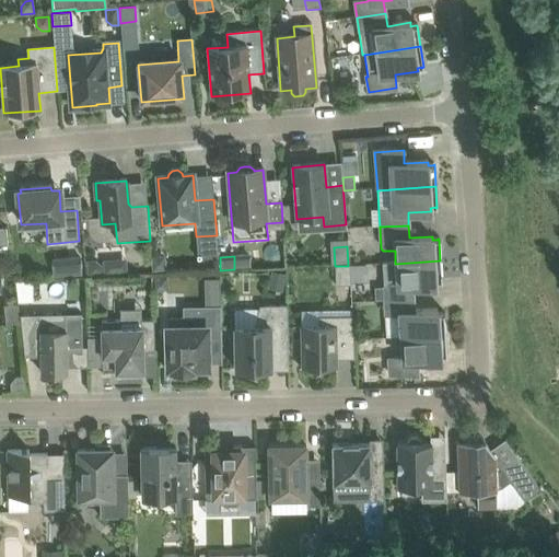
[(68,259),(70,278),(82,277),(80,258),(68,259)]
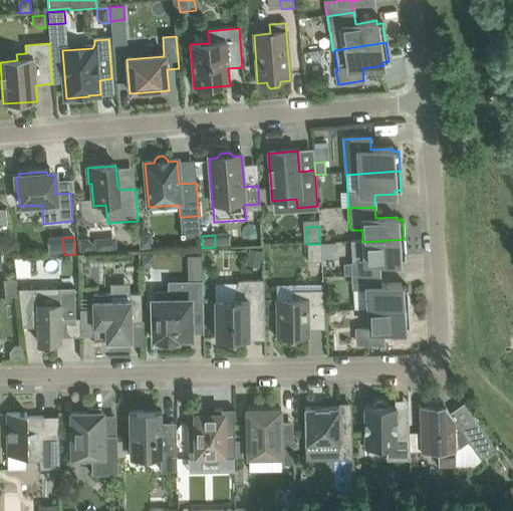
[(152,249),(152,241),(147,237),(138,237),(139,250),(152,249)]
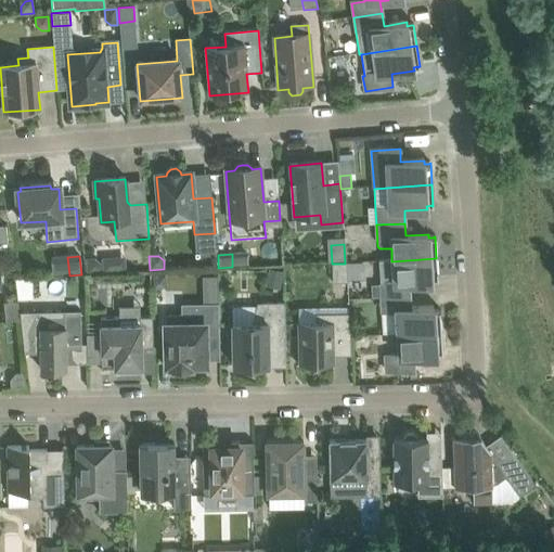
[(381,298),(410,297),(409,284),(432,283),(432,279),(436,279),(436,280),(438,279),(436,258),(391,261),(379,261),(379,283),(381,286),(381,298)]
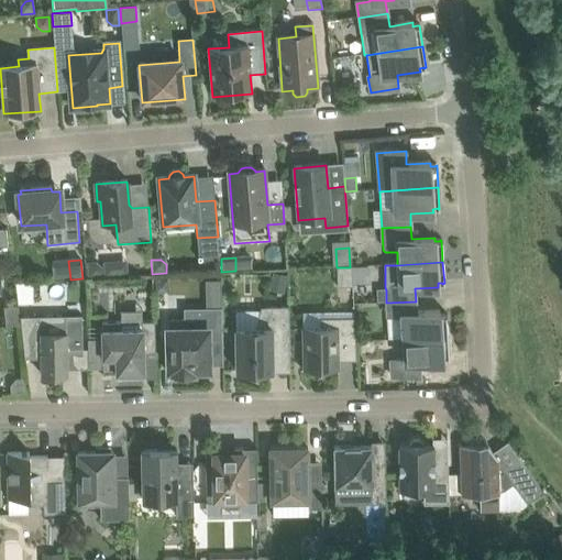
[(101,270),(96,264),(87,264),(88,280),(102,278),(101,270)]
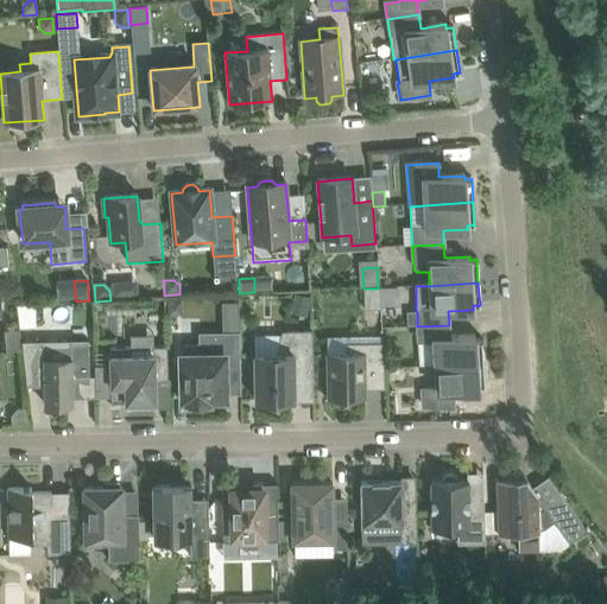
[(381,311),(380,290),(364,290),(364,312),(381,311)]
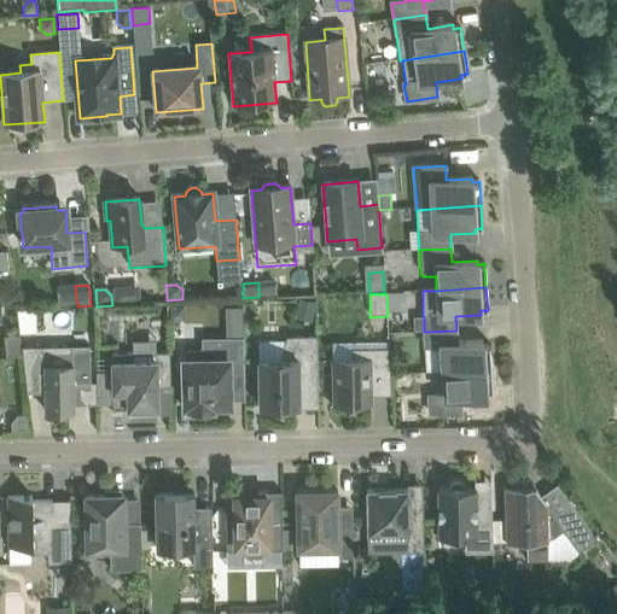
[(296,320),(310,322),(314,305),(300,302),(296,320)]
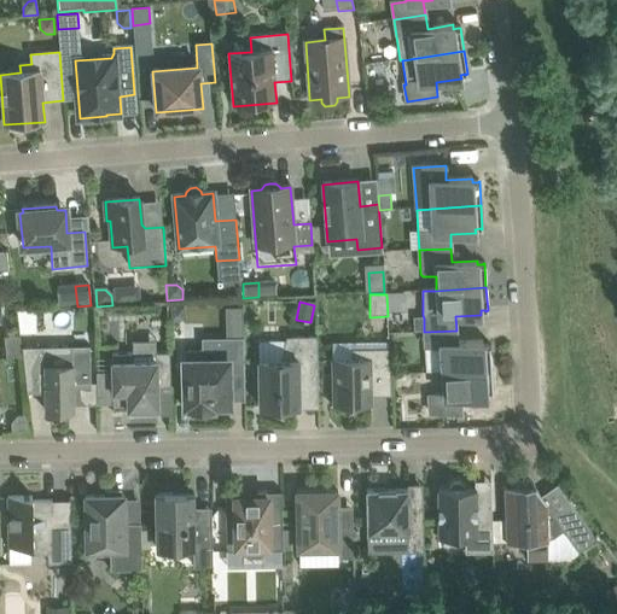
[(170,322),(179,322),(184,317),(184,308),(170,309),(170,322)]
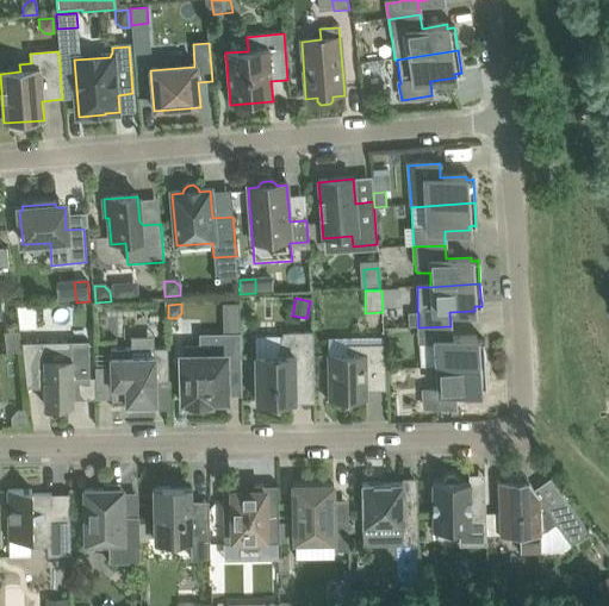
[(418,328),(418,314),(408,316),(409,329),(418,328)]
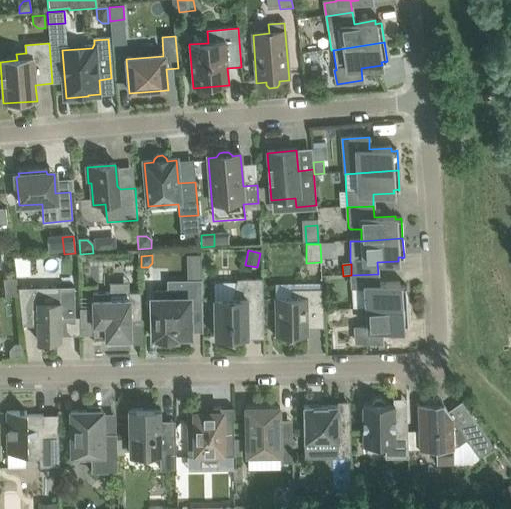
[(364,288),(366,308),(407,306),(405,286),(404,286),(404,287),(400,287),(400,284),(378,285),(378,274),(351,275),(352,289),(364,288)]
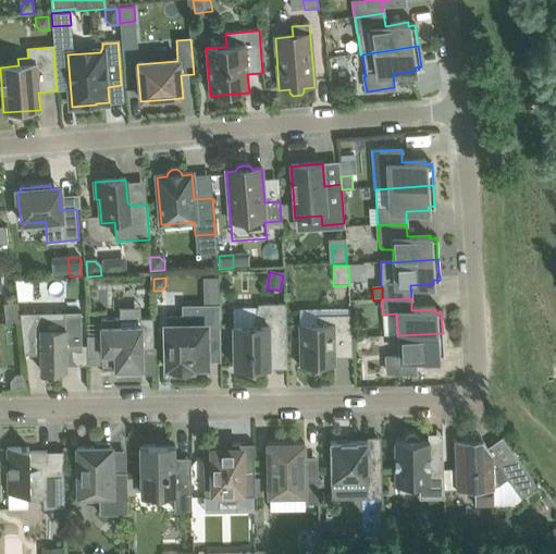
[(17,322),(16,303),(3,304),(5,323),(17,322)]
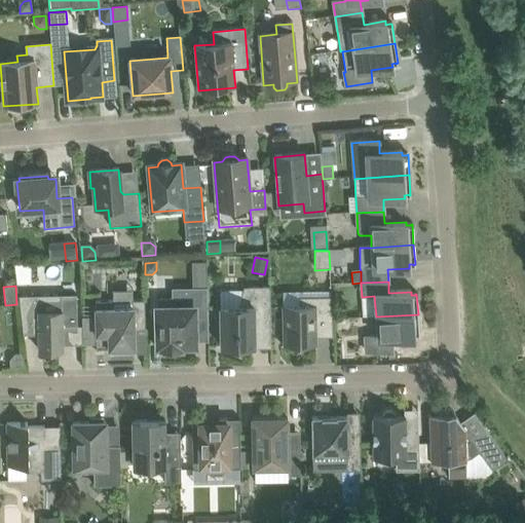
[(238,308),(220,308),(221,348),(225,348),(233,352),(240,347),(255,347),(255,331),(271,331),(270,288),(244,288),(238,308)]
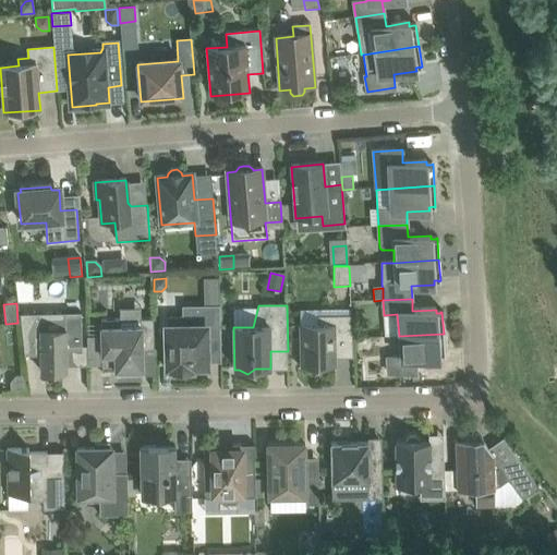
[(166,317),(167,328),(167,358),(167,368),(170,368),(173,368),(176,374),(178,376),(181,376),(184,376),(188,373),(189,368),(206,368),(206,363),(206,338),(220,337),(220,323),(220,310),(219,306),(182,308),(182,317),(166,317)]
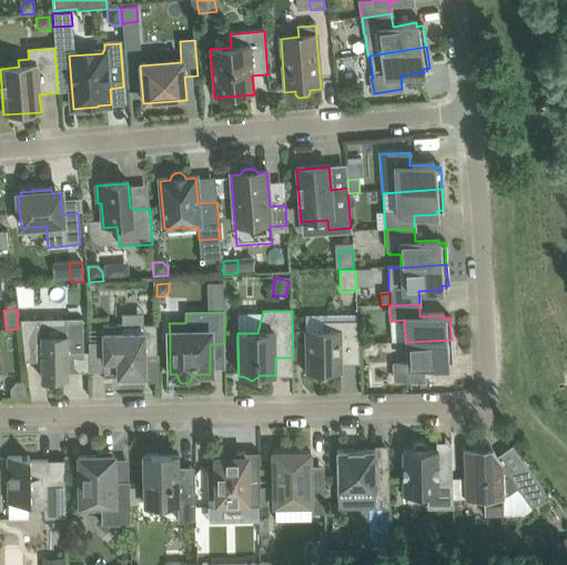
[(63,380),(68,380),(68,374),(68,354),(83,354),(82,321),(66,321),(20,321),(26,362),(41,362),(41,380),(46,380),(46,382),(63,382),(63,380)]
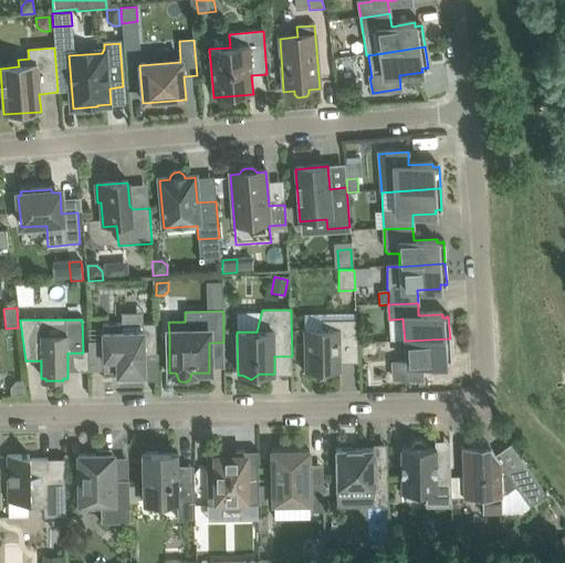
[(357,343),(356,321),(322,321),(322,330),(304,331),(305,374),(339,373),(339,343),(357,343)]
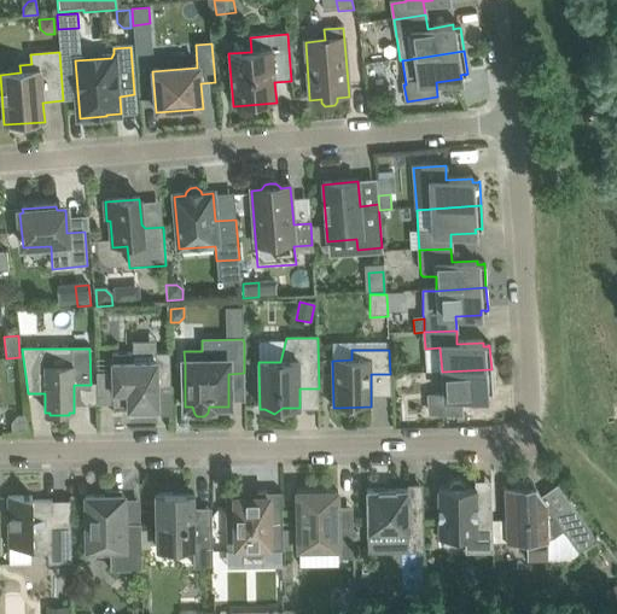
[(112,356),(112,363),(114,411),(134,411),(135,416),(158,416),(158,389),(170,389),(169,354),(155,355),(156,363),(133,363),(132,355),(112,356)]
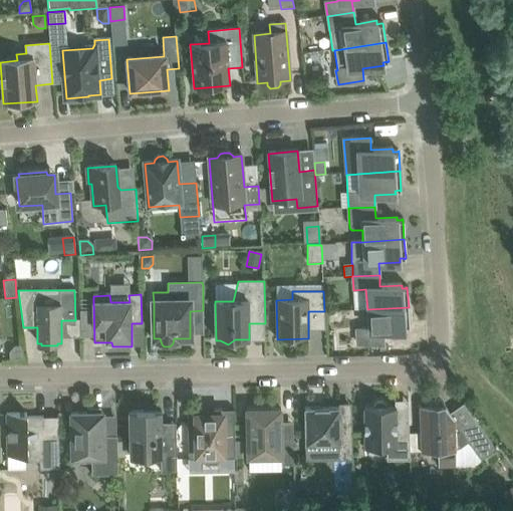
[(410,326),(409,307),(367,309),(368,329),(356,330),(357,345),(383,343),(382,331),(405,330),(404,326),(409,326),(410,326)]
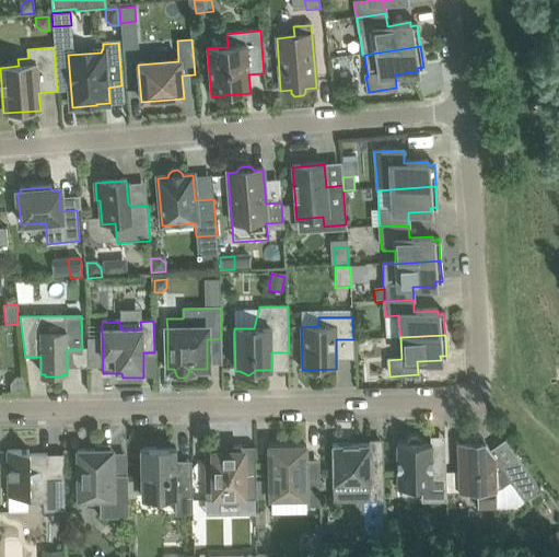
[(15,379),(11,384),(11,392),(24,391),(23,378),(15,379)]
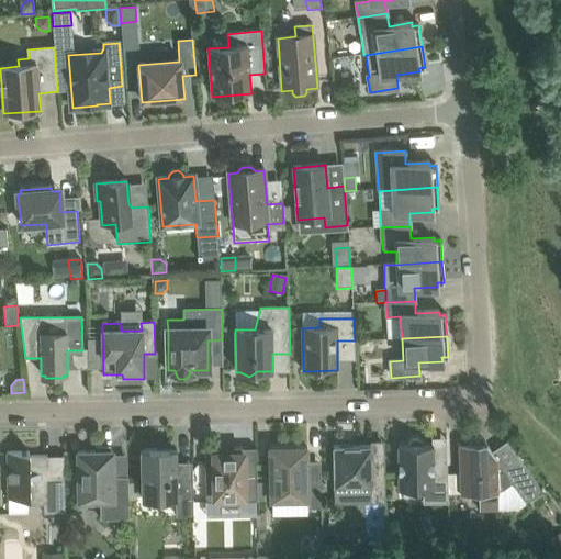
[(542,493),(524,467),(508,477),(484,442),(482,439),(479,438),(475,438),(473,439),(471,440),(470,443),(470,445),(459,446),(461,496),(479,495),(479,512),(498,511),(497,492),(503,492),(512,484),(526,504),(542,493)]
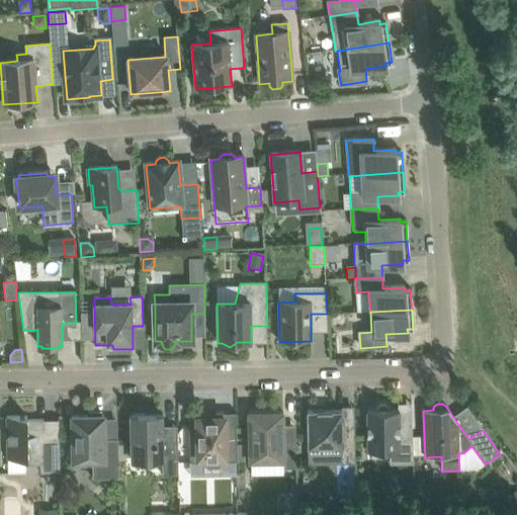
[(413,464),(412,438),(412,426),(400,426),(399,411),(389,411),(389,409),(384,405),(380,405),(376,409),(376,411),(366,412),(367,452),(390,451),(390,464),(413,464)]
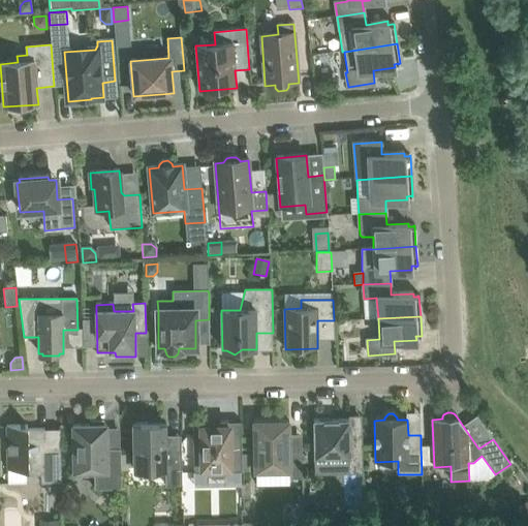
[(363,474),(362,437),(349,437),(349,421),(314,422),(314,459),(348,458),(349,474),(363,474)]
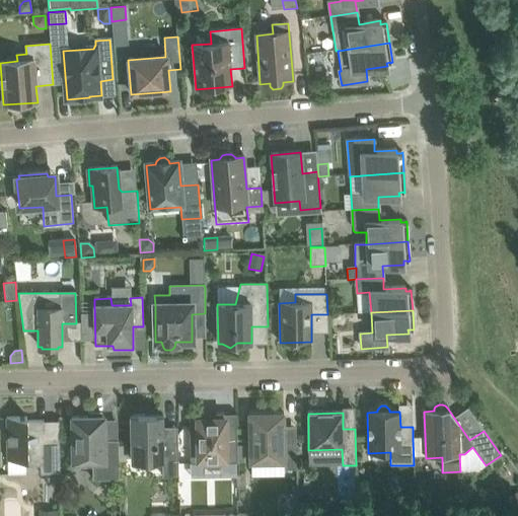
[(101,414),(91,414),(87,415),(87,418),(71,418),(72,463),(92,463),(92,482),(120,481),(119,441),(104,441),(104,418),(101,418),(101,414)]
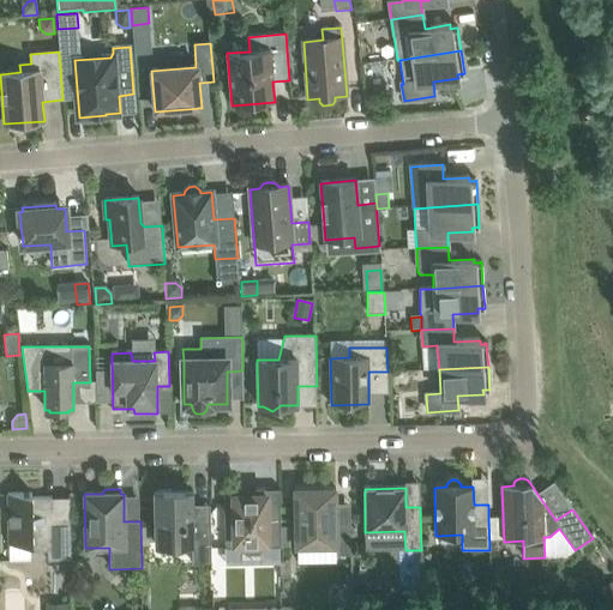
[(352,556),(350,513),(336,513),(336,489),(294,490),(295,548),(336,547),(336,556),(352,556)]
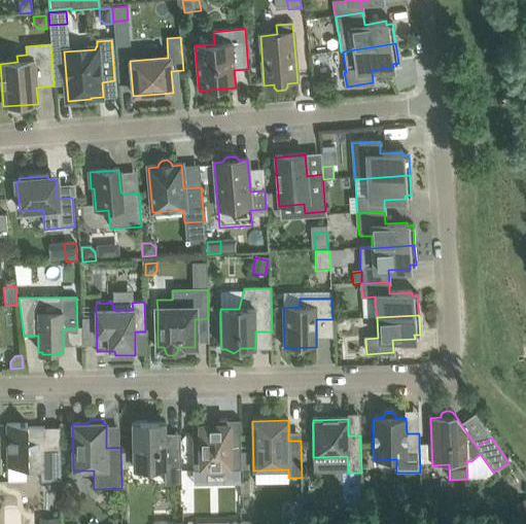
[(241,470),(240,421),(193,422),(194,472),(241,470)]
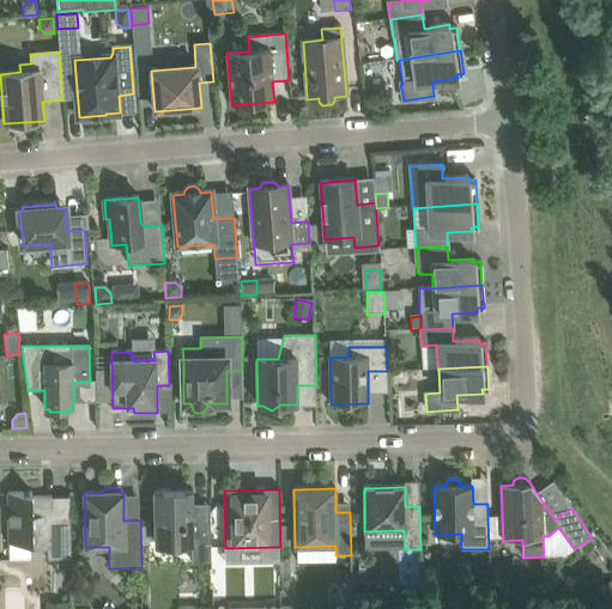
[(211,564),(210,505),(193,505),(192,491),(153,492),(155,546),(192,544),(192,564),(211,564)]
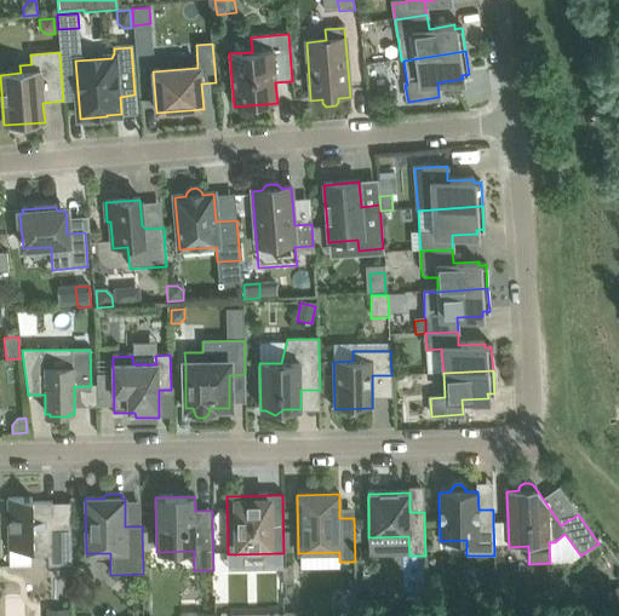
[(70,518),(52,518),(51,504),(33,504),(33,500),(7,500),(9,551),(32,551),(32,558),(47,558),(47,568),(72,566),(70,518)]
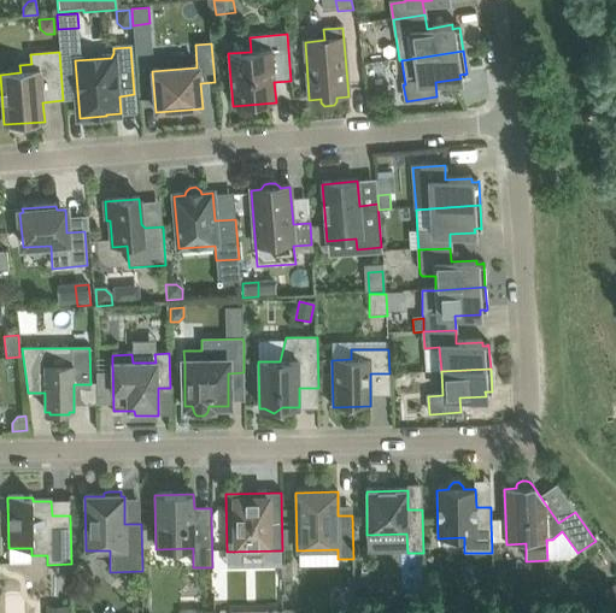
[(410,597),(410,612),(423,612),(423,597),(410,597)]
